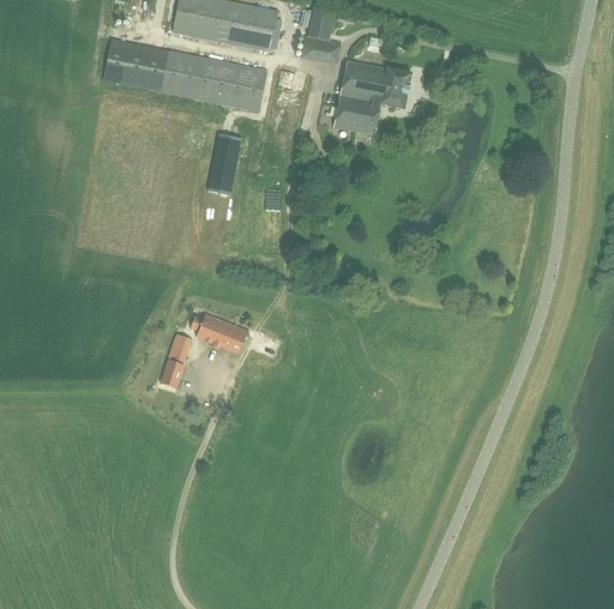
[(278,12),(278,8),(238,0),(179,0),(174,29),(271,49),(271,44),(276,46),(282,13),(278,12)]
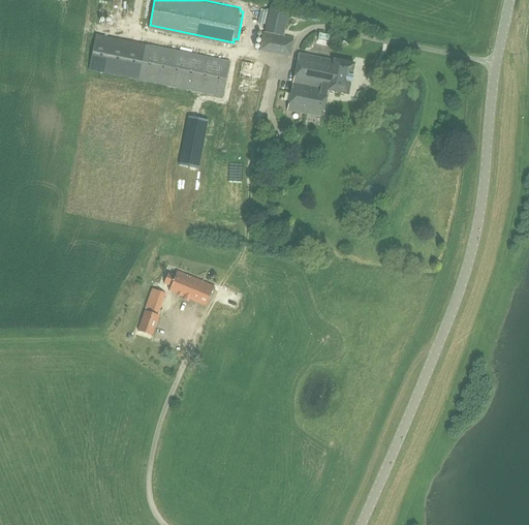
[(270,2),(266,32),(263,32),(260,49),(291,54),(294,35),(284,33),(288,5),(270,2)]
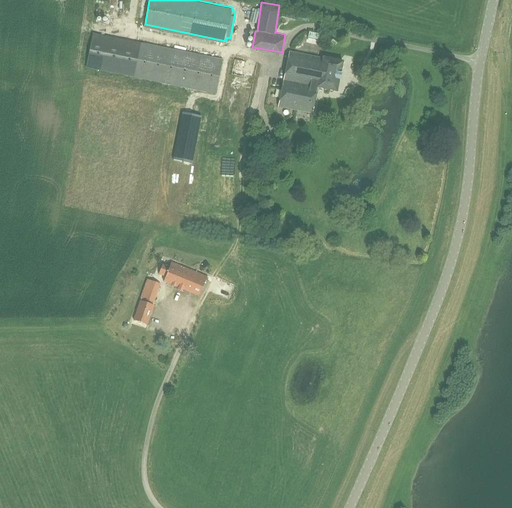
[(134,73),(216,90),(222,56),(141,40),(92,29),(85,64),(109,69),(134,73)]
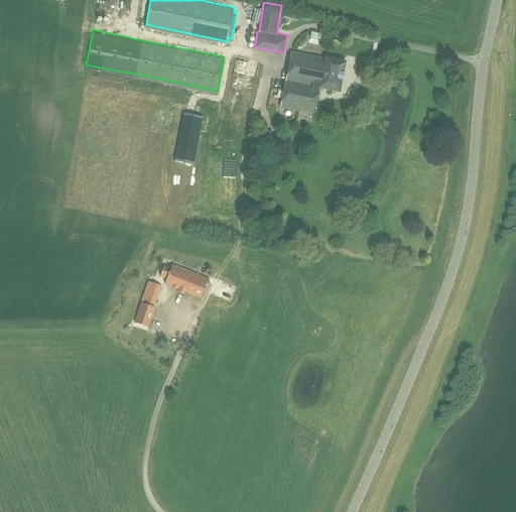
[(286,78),(319,85),(340,89),(346,58),(326,54),(326,55),(291,49),(286,78)]
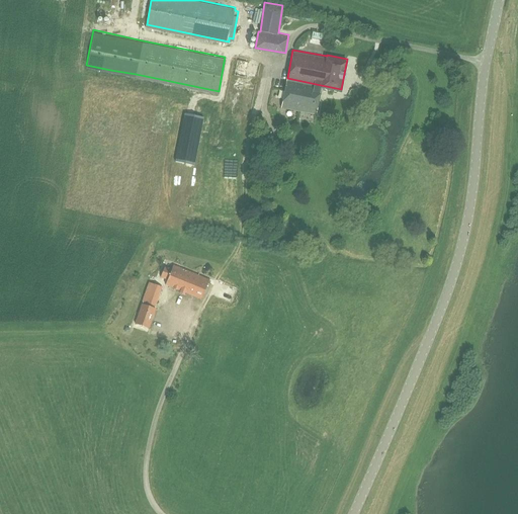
[(232,55),(226,97),(251,100),(256,59),(232,55)]
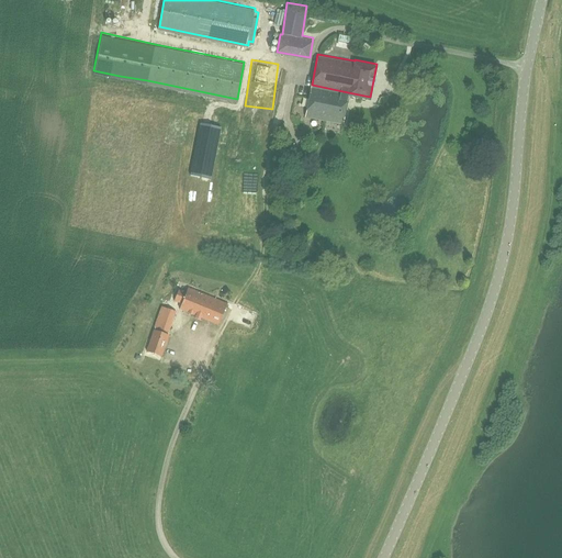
[(343,121),(348,92),(312,85),(305,113),(343,121)]
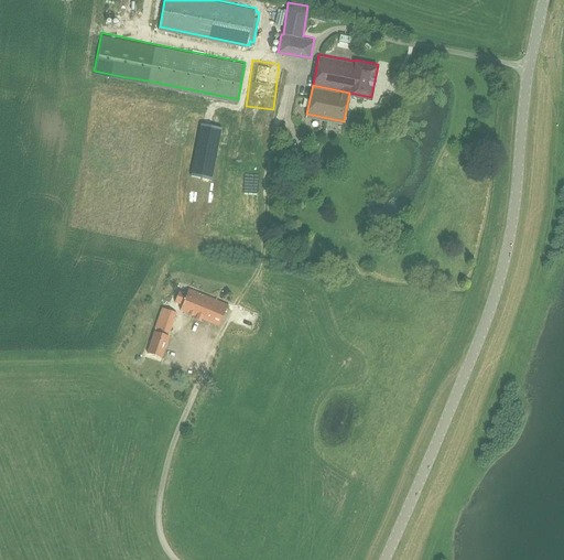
[(281,219),(289,218),(286,211),(279,213),(281,219)]
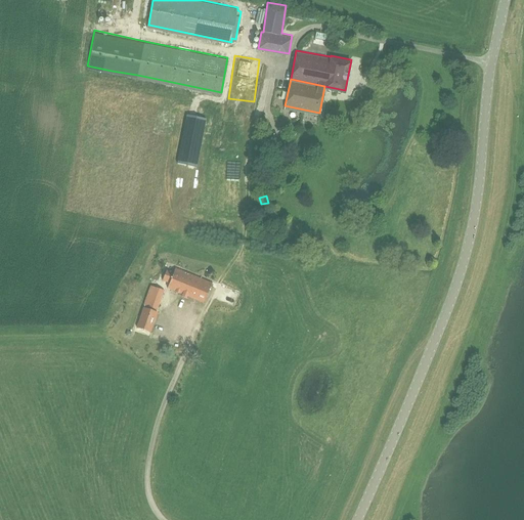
[(259,224),(270,219),(266,210),(255,215),(259,224)]
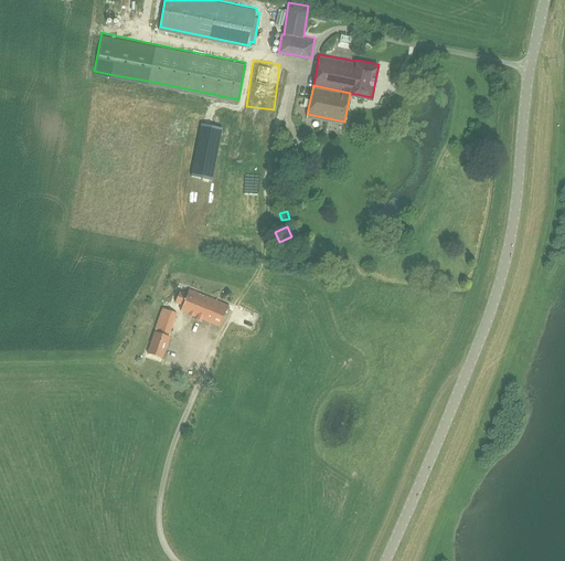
[(190,286),(188,292),(180,288),(176,299),(183,303),(181,308),(220,324),(228,303),(190,286)]
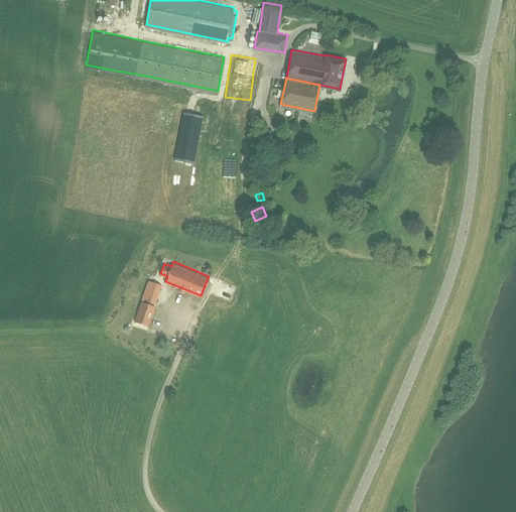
[(161,283),(148,278),(141,298),(155,302),(161,283)]
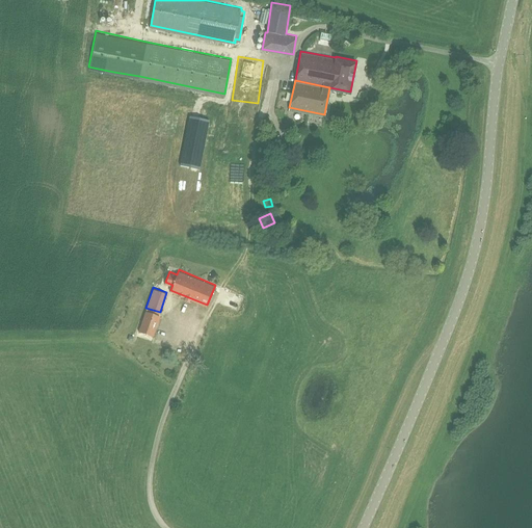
[(225,332),(234,302),(211,297),(203,332),(218,336),(220,330),(225,332)]
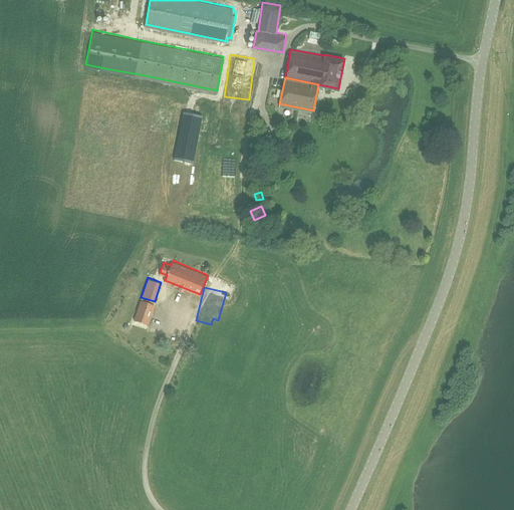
[(154,303),(141,299),(135,318),(147,323),(154,303)]
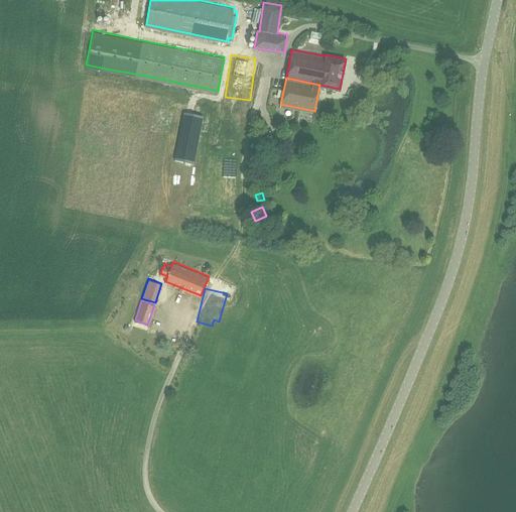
[(112,339),(122,338),(121,331),(111,332),(112,339)]
